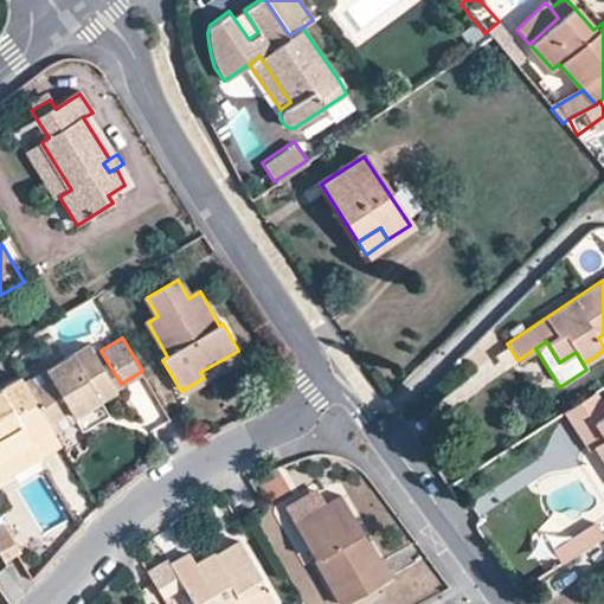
[(25,383),(55,435),(74,424),(69,418),(98,402),(116,392),(95,355),(89,346),(25,383)]
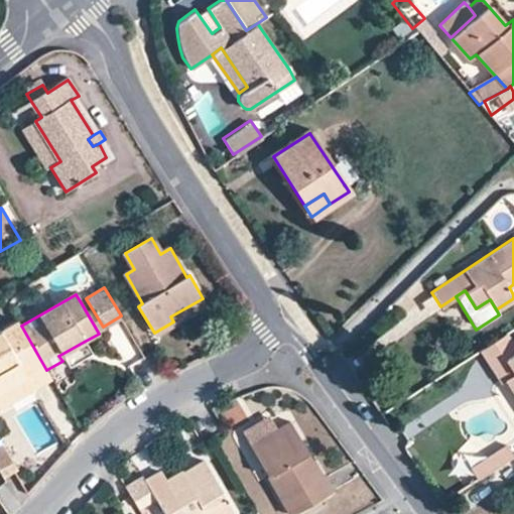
[(99,334),(122,319),(121,315),(103,327),(86,298),(81,302),(99,334)]
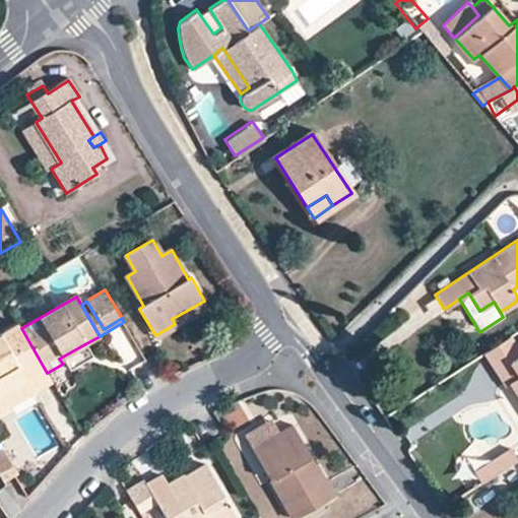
[(155,335),(157,340),(209,310),(204,301),(172,319),(175,324),(155,335)]
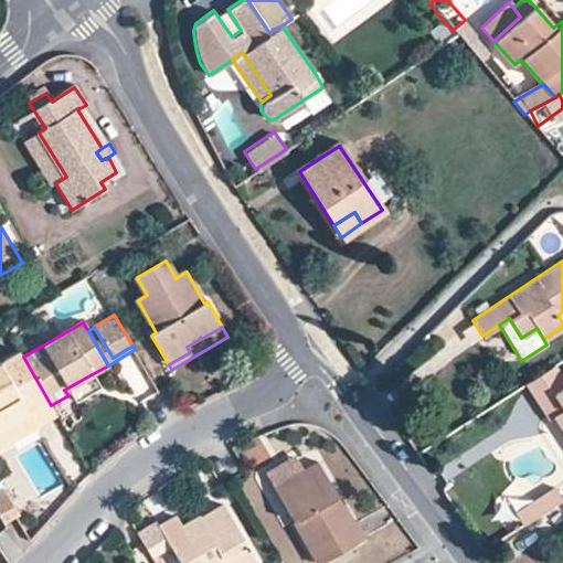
[(0,364),(0,436),(3,435),(0,429),(0,426),(25,413),(30,421),(52,409),(51,405),(23,357),(20,353),(0,364)]
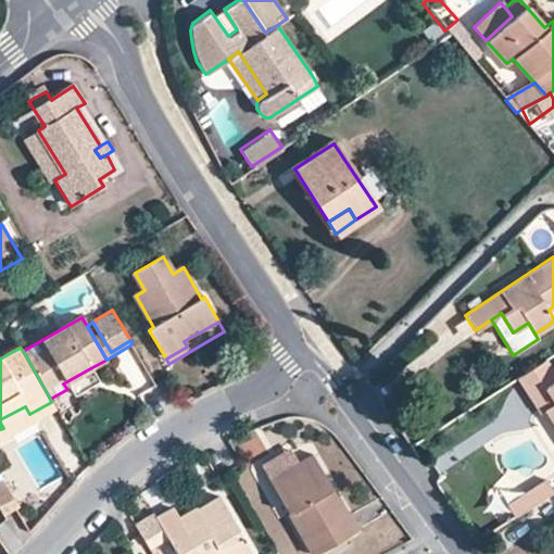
[(519,377),(530,397),(553,380),(553,372),(546,360),(519,377)]
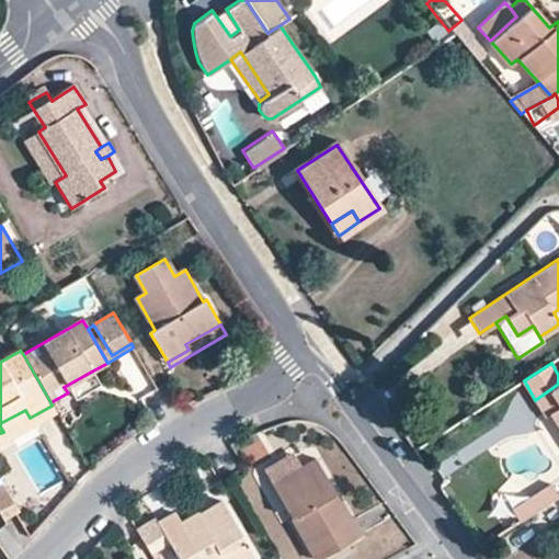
[(64,387),(68,392),(94,377),(91,372),(64,387)]
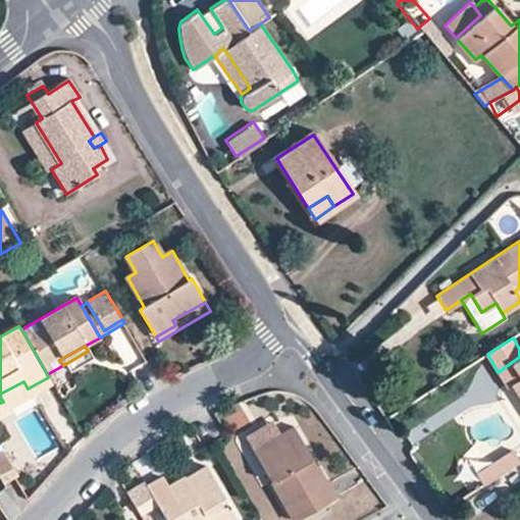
[(93,361),(88,351),(63,365),(68,374),(93,361)]
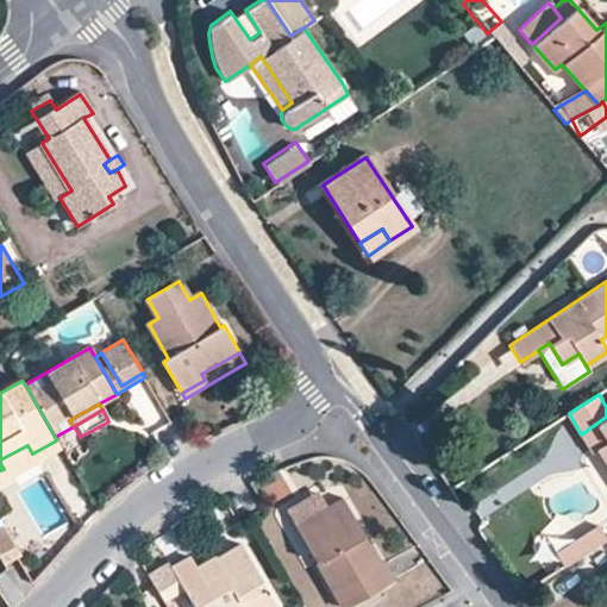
[(606,417),(581,435),(590,451),(595,448),(606,442),(606,417)]
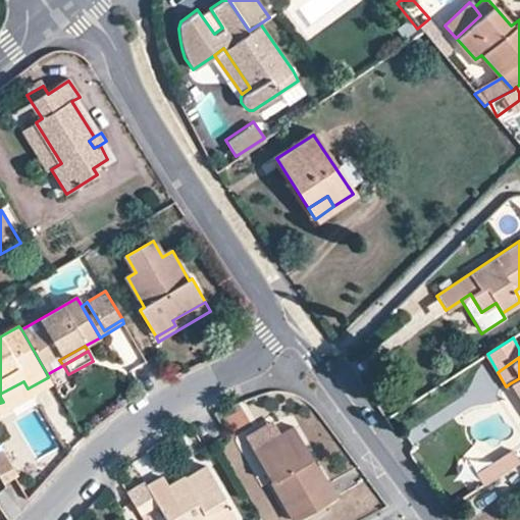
[(0,403),(0,415),(53,385),(48,377),(28,388),(23,381),(0,394),(0,397),(3,402),(0,403)]
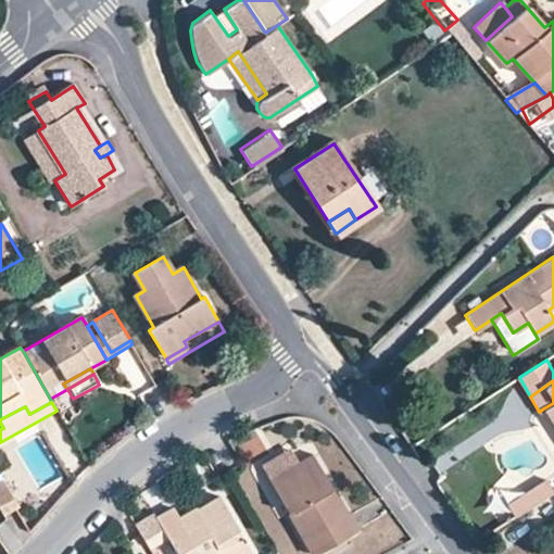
[(543,408),(553,426),(553,403),(543,408)]
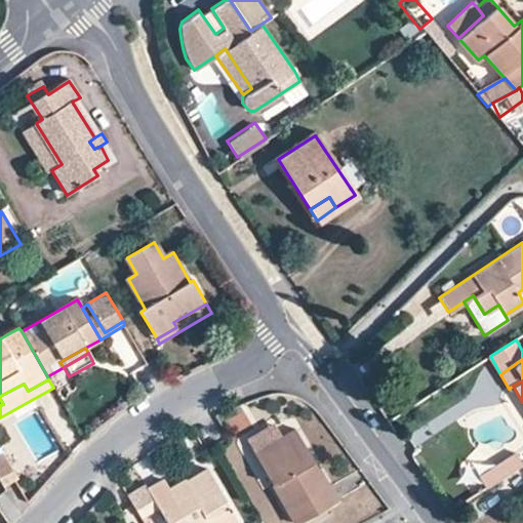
[(254,454),(295,522),(299,522),(337,500),(295,430),(280,439),(254,454)]
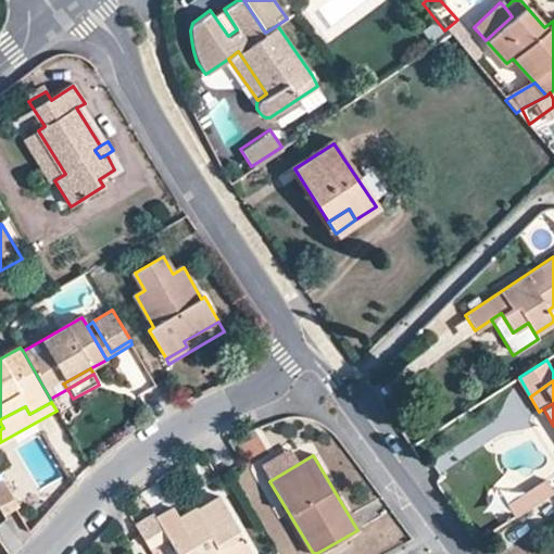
[(265,473),(269,481),(297,465),(291,457),(265,473)]
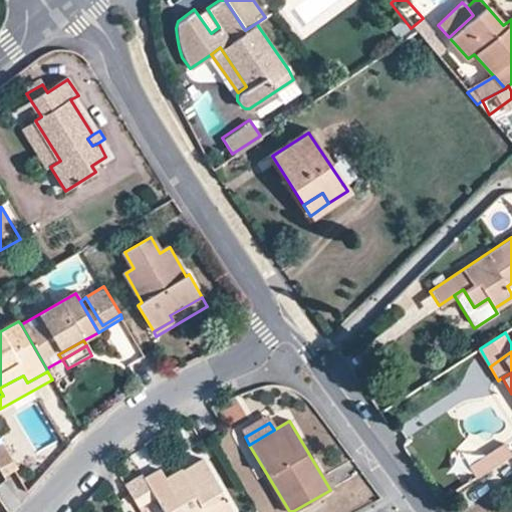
[(504,445),(479,461),(486,471),(511,455),(504,445)]
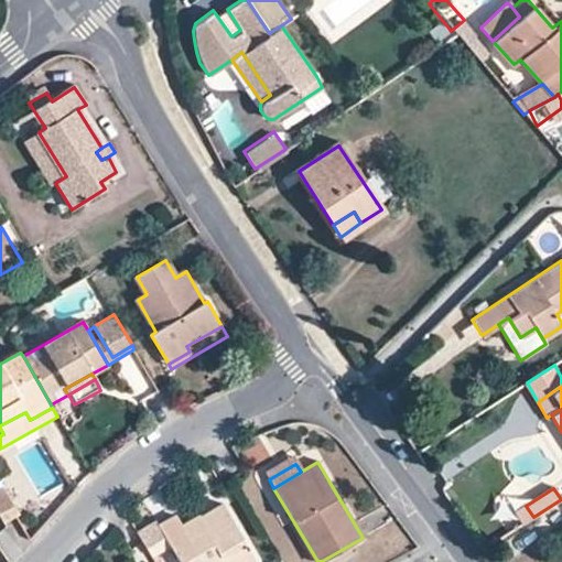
[(0,490),(0,515),(4,523),(20,515),(4,489),(0,490)]
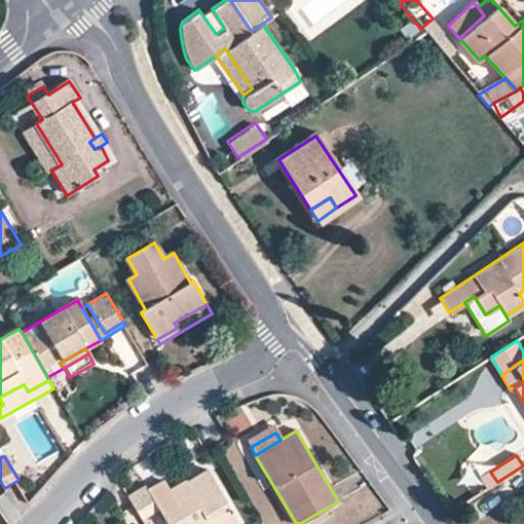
[(238,523),(208,470),(193,477),(197,484),(190,488),(186,481),(170,491),(164,483),(132,502),(141,519),(159,509),(167,523),(238,523)]
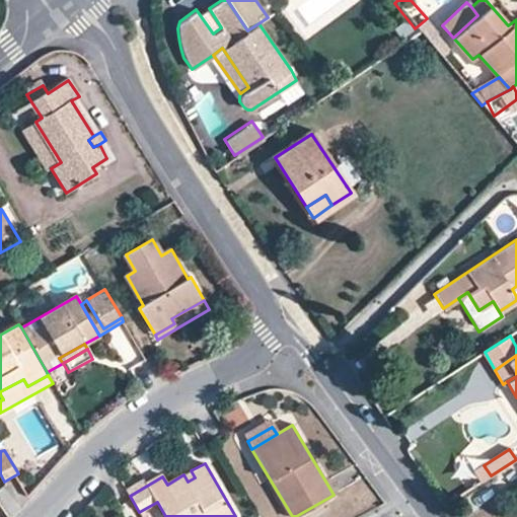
[(472,472),(478,483),(491,475),(484,465),(472,472)]
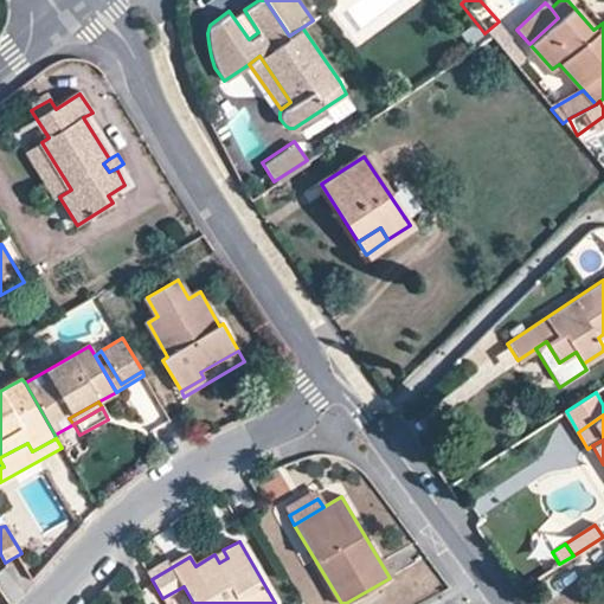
[(214,554),(219,563),(227,558),(223,550),(214,554)]
